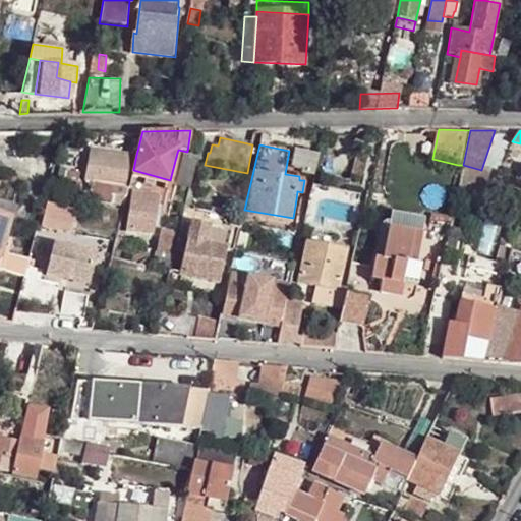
[(85,199),(124,206),(133,170),(136,155),(87,149),(82,179),(88,180),(85,199)]
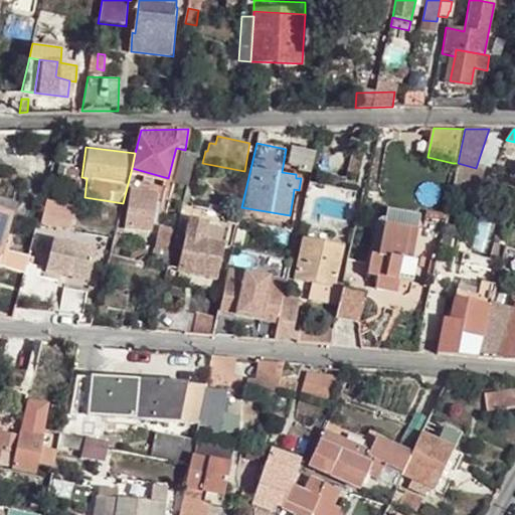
[(315,156),(292,150),(289,166),(300,168),(298,172),(310,175),(315,156)]
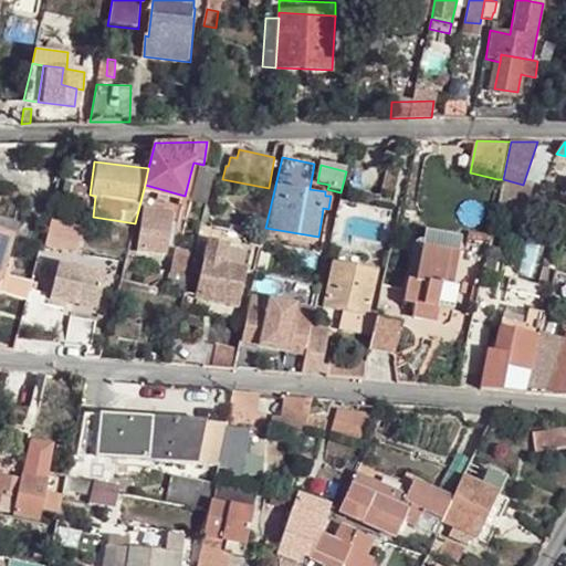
[(185,196),(184,199),(201,203),(210,170),(192,166),(185,196)]
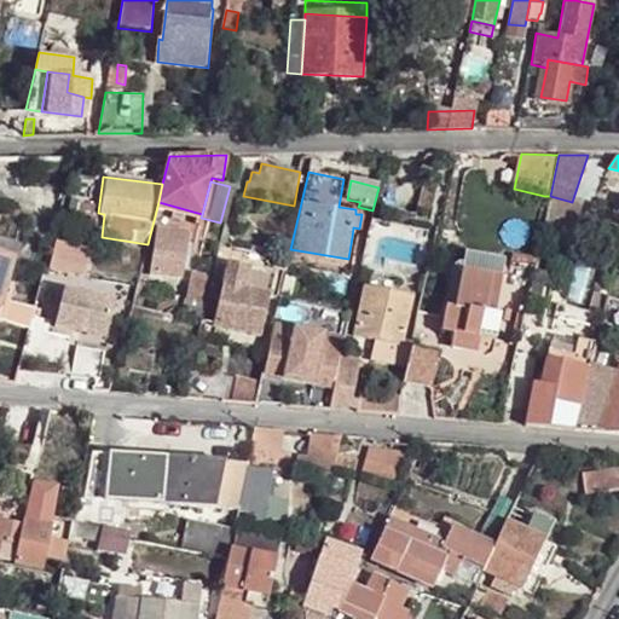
[(572,202),(550,196),(543,230),(571,238),(583,206),(572,202)]
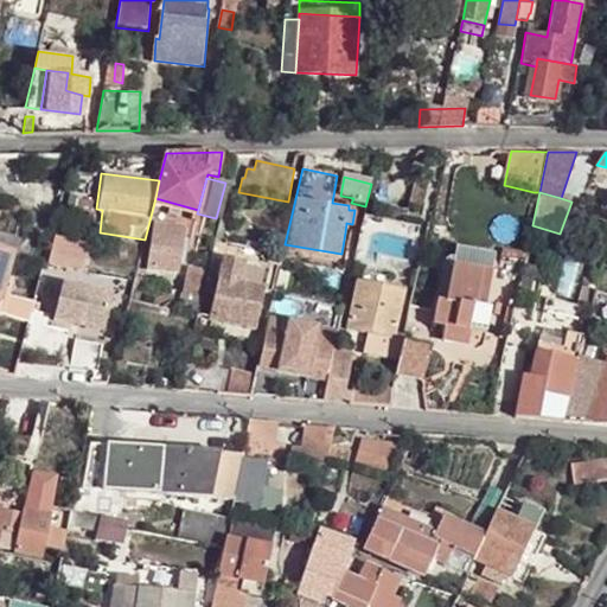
[(93,200),(75,197),(74,209),(91,212),(93,200)]
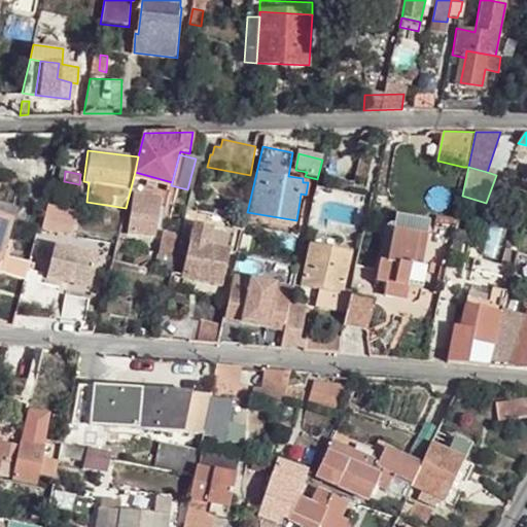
[(159,197),(133,194),(128,233),(153,236),(154,227),(157,208),(159,197)]
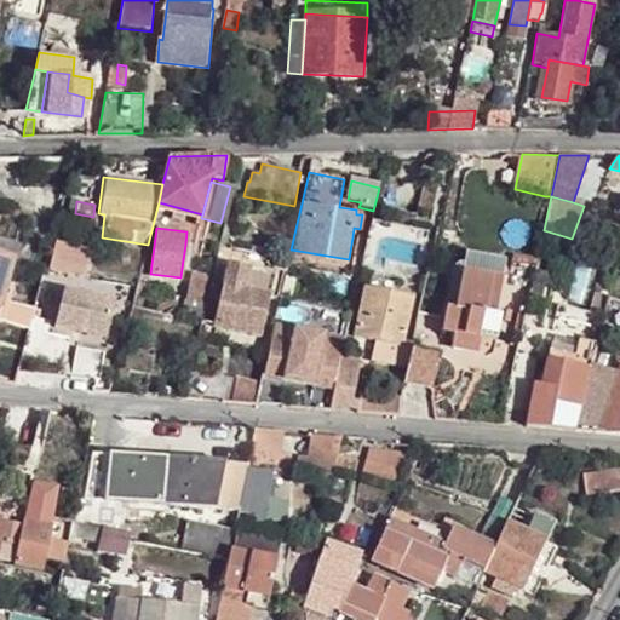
[(91,252),(56,244),(50,271),(85,277),(91,252)]
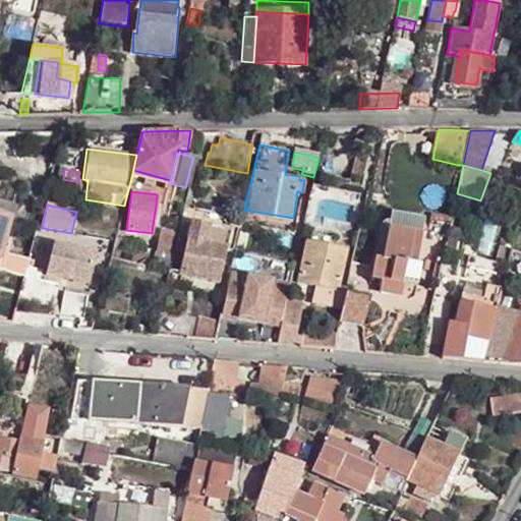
[(161,207),(156,206),(153,225),(159,226),(161,207)]
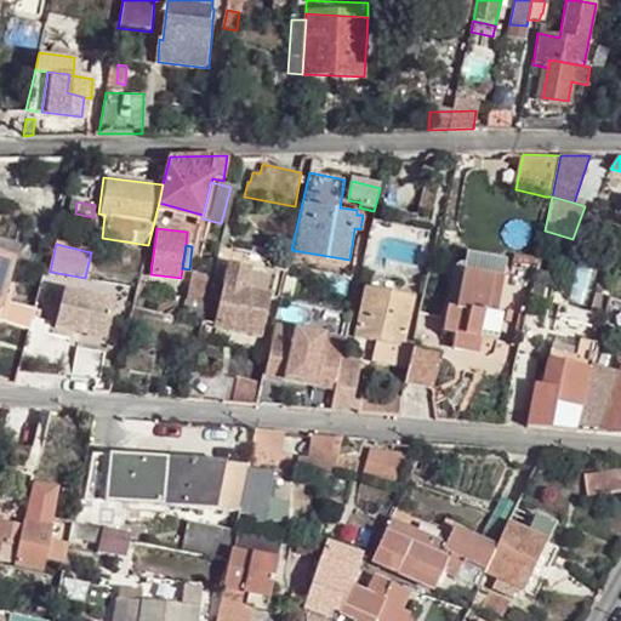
[(467,265),(466,272),(506,281),(512,261),(471,250),(467,265)]
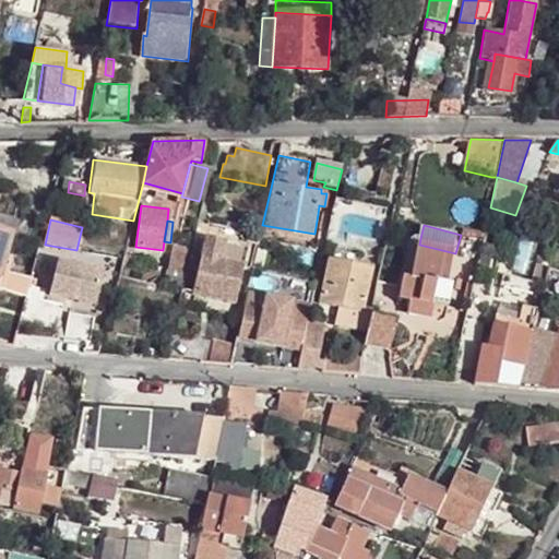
[(260,232),(249,229),(246,242),(258,246),(260,232)]
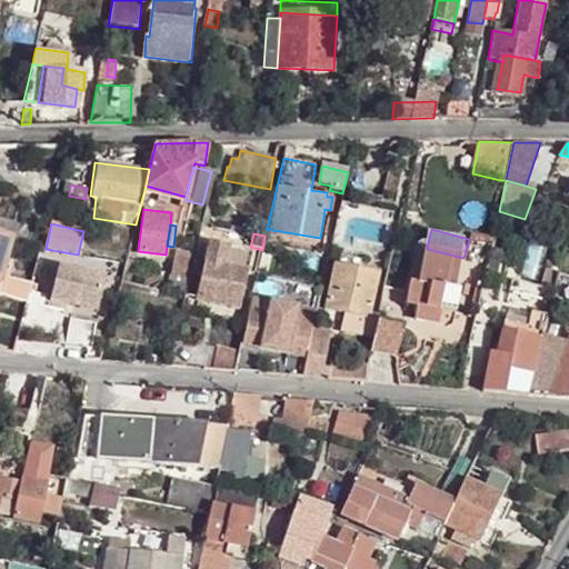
[(0,273),(11,238),(0,235),(0,273)]
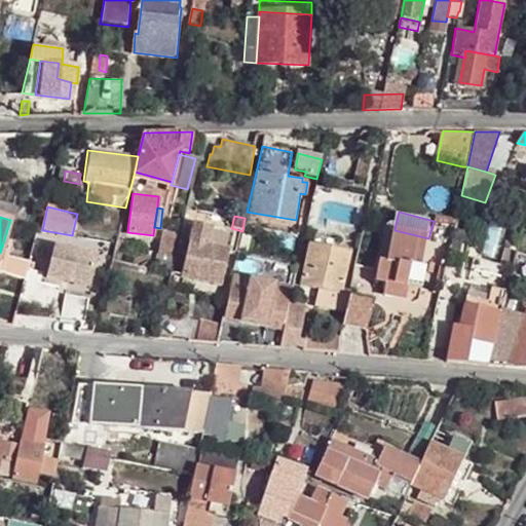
[(181,273),(220,282),(233,232),(193,223),(181,273)]
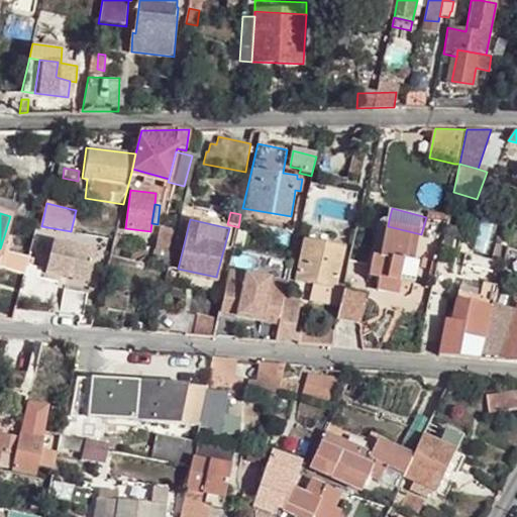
[(380,228),(376,255),(380,256),(388,226),(389,220),(388,220),(387,220),(386,220),(385,221),(384,221),(383,222),(382,222),(381,223),(381,224),(381,225),(380,225),(380,226),(380,228)]
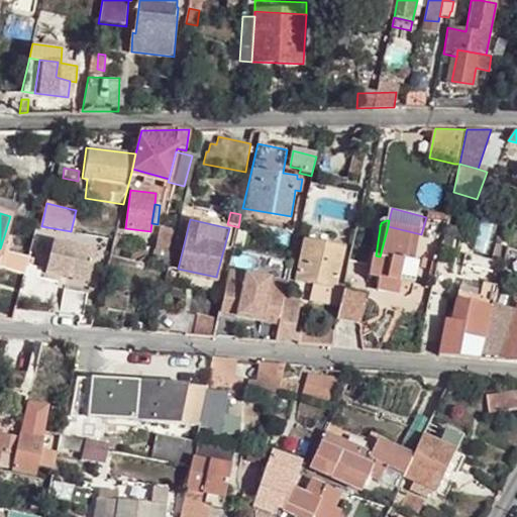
[(381,276),(379,283),(402,288),(404,281),(416,284),(421,264),(414,262),(421,234),(388,226),(380,256),(376,255),(372,273),(381,276)]
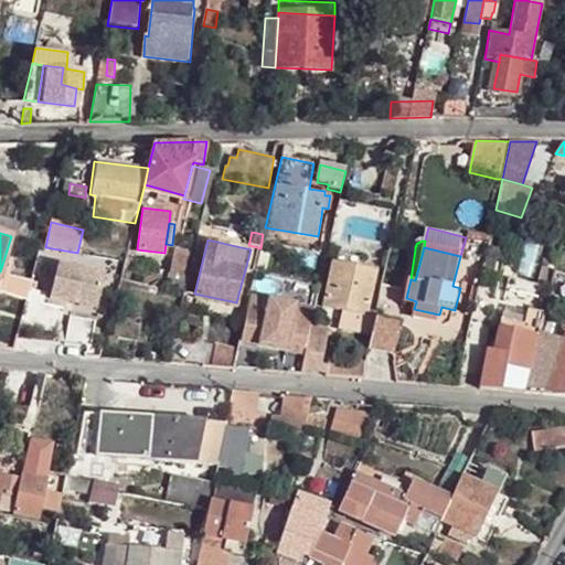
[(176,251),(171,272),(185,274),(192,254),(176,251)]
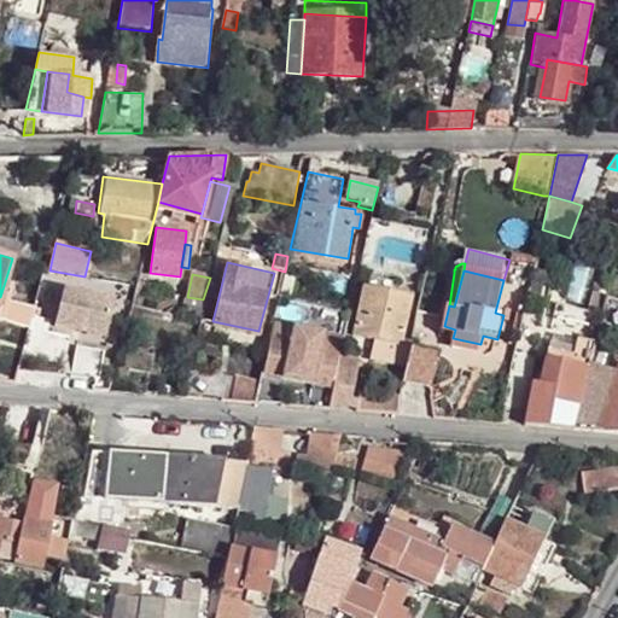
[(296,278),(284,275),(280,292),(291,295),(296,278)]
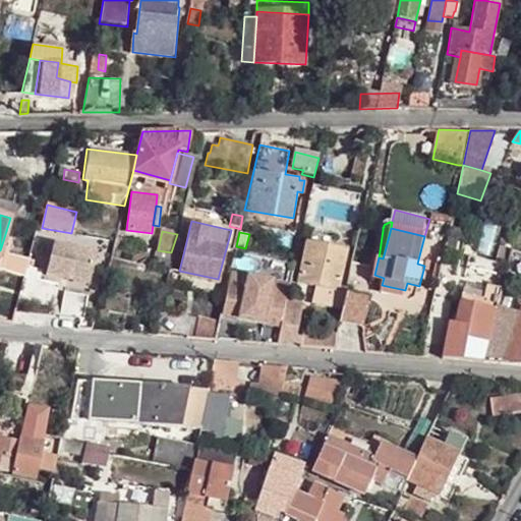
[(448,236),(445,249),(455,250),(458,238),(448,236)]
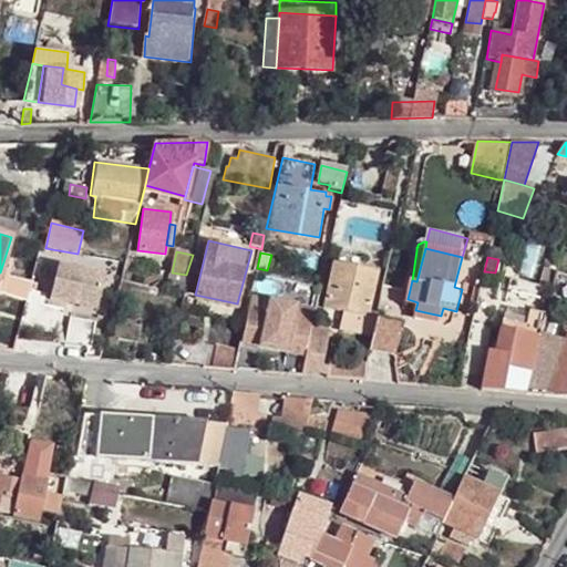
[(161,265),(135,259),(133,271),(158,276),(161,265)]
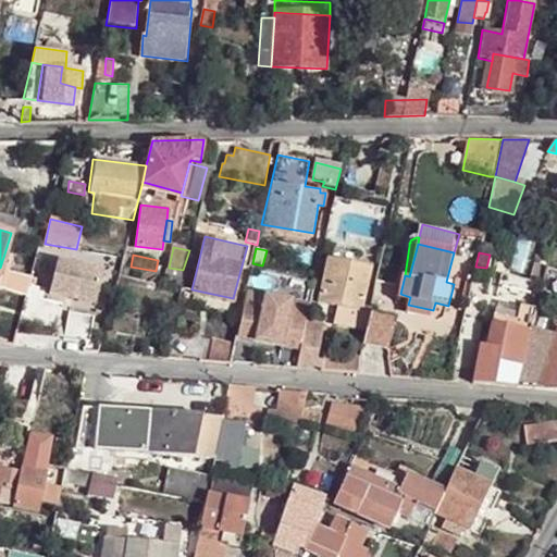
[(369,268),(327,259),(319,299),(337,304),(361,309),(369,268)]
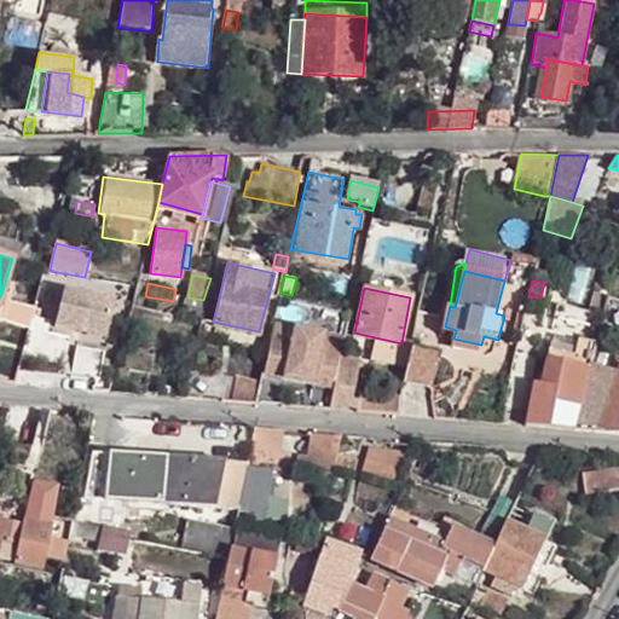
[(105,339),(115,302),(63,290),(55,327),(105,339)]
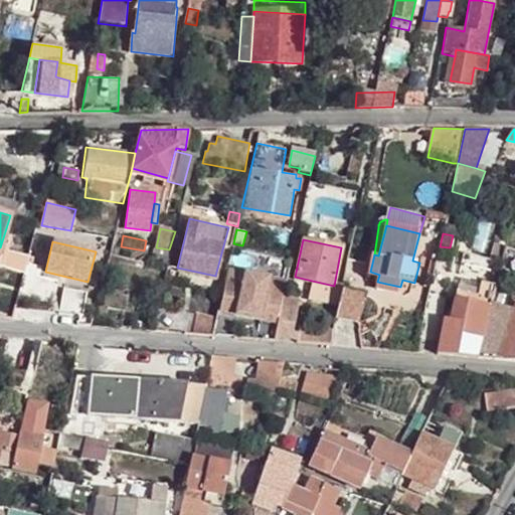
[(29,243),(23,272),(39,275),(45,246),(29,243)]
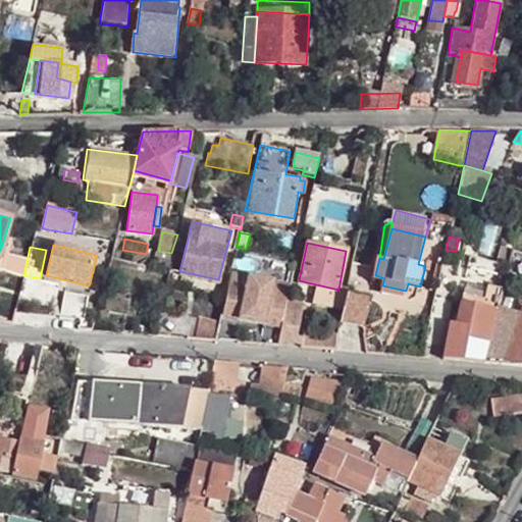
[(494,263),(507,265),(511,249),(499,247),(494,263)]
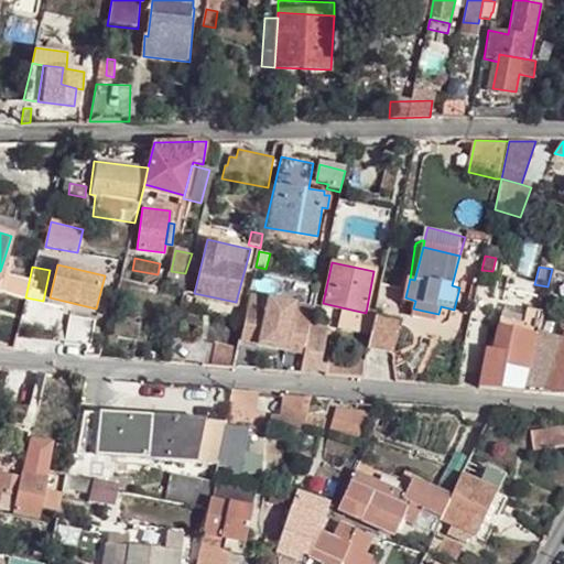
[(240,342),(302,355),(311,321),(313,311),(250,296),(240,342)]
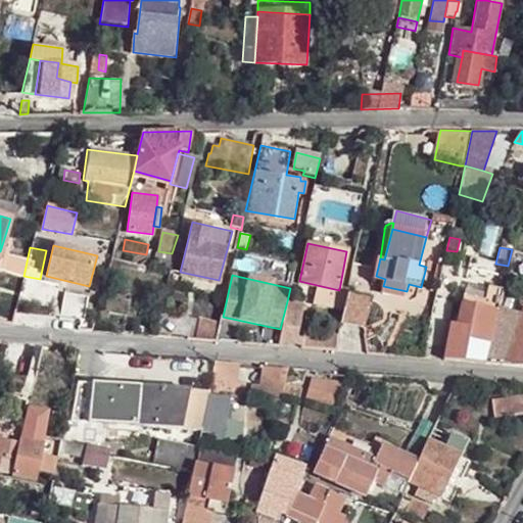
[(317,285),(313,301),(335,306),(339,290),(317,285)]
